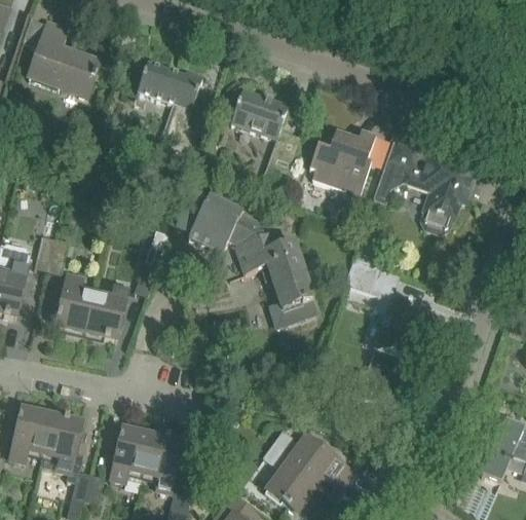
[(0,33),(8,9),(0,5),(0,33)]
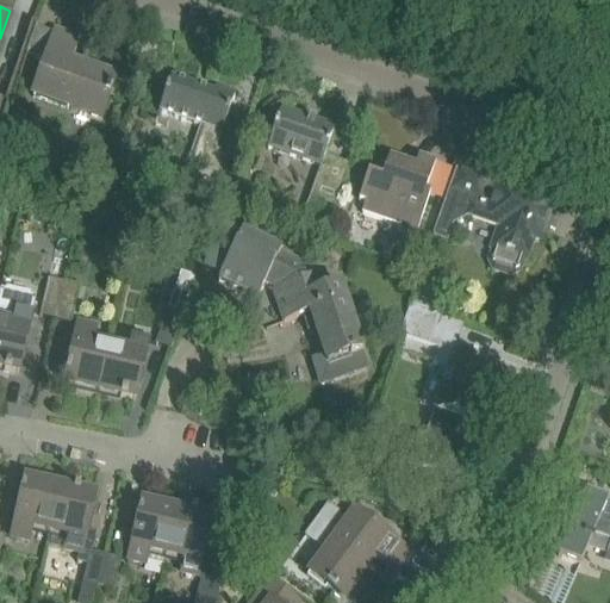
[(35,19),(25,49),(44,56),(31,92),(67,104),(69,99),(100,110),(106,89),(109,91),(114,74),(80,62),(79,67),(68,63),(79,35),(55,26),(54,29),(36,23),(36,20),(35,19)]
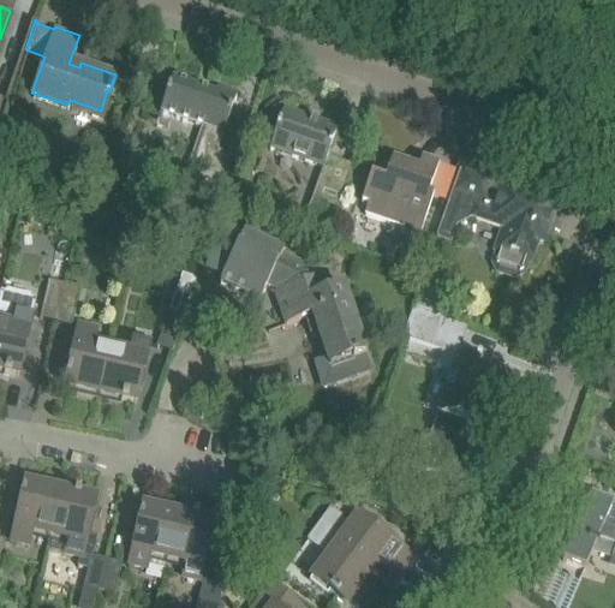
[(171,73),(159,108),(201,123),(203,123),(197,141),(207,144),(197,172),(230,184),(240,154),(216,145),(237,89),(216,83),(215,88),(171,73)]
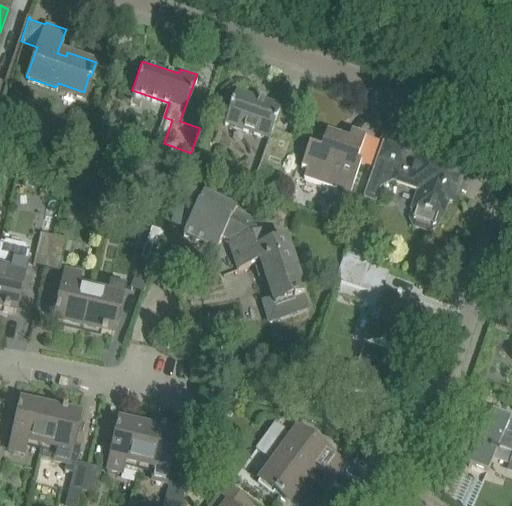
[(235,87),(224,120),(268,135),(258,164),(261,165),(256,180),(273,186),(291,133),(272,126),(280,103),(264,97),(264,96),(263,96),(263,97),(259,95),(259,94),(258,95),(235,87)]
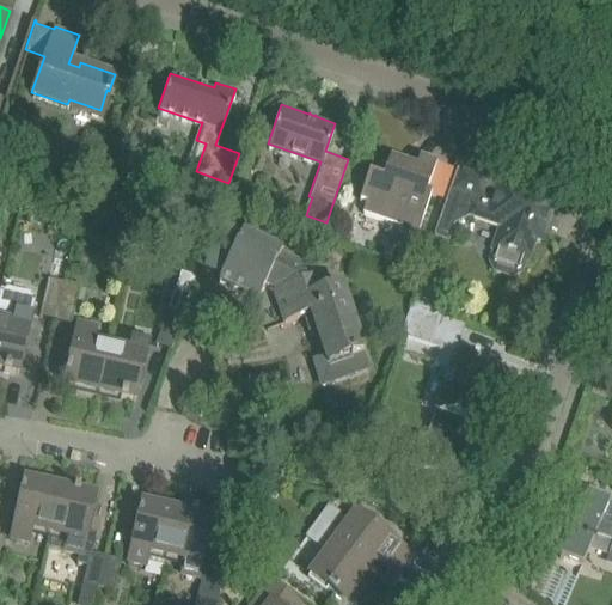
[(368,169),(359,196),(365,199),(362,208),(401,222),(399,228),(415,233),(430,190),(426,189),(436,159),(418,152),(415,163),(390,153),(383,173),(368,169)]
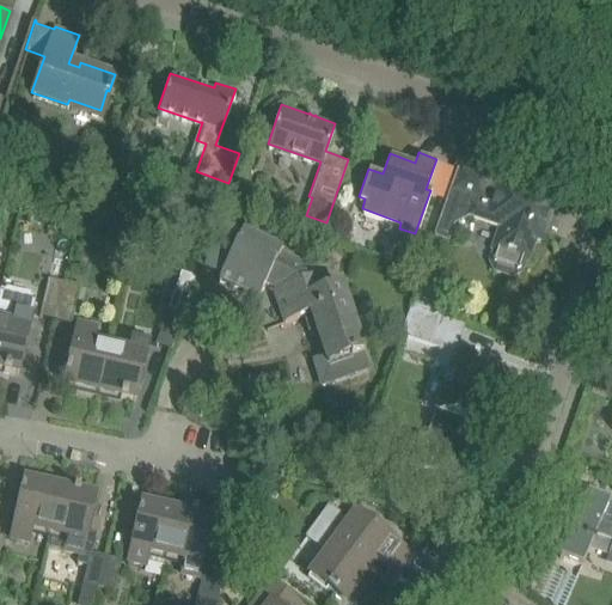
[(446,195),(433,233),(447,238),(453,219),(471,212),(501,222),(493,244),(495,245),(491,257),(495,264),(512,270),(520,267),(524,255),(526,255),(533,233),(539,236),(552,199),(499,179),(497,181),(490,178),(490,177),(489,177),(471,171),(471,170),(457,165),(446,195)]
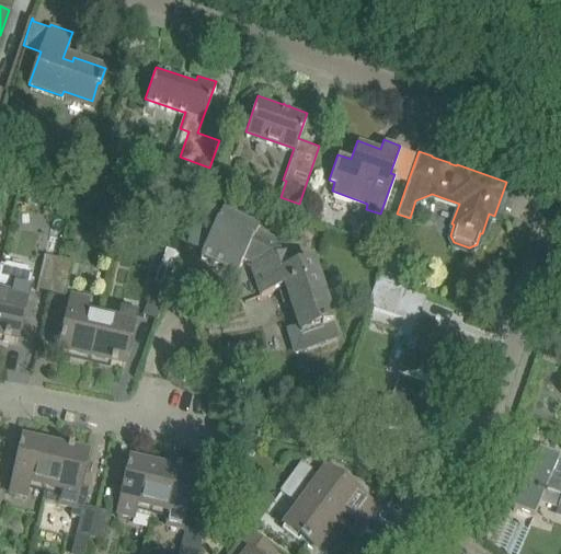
[(221,207),(199,252),(201,253),(237,269),(239,264),(242,256),(251,260),(262,291),(284,284),(300,332),(301,331),(306,347),(339,336),(333,322),(334,321),(324,292),(325,292),(320,278),(319,278),(312,257),(311,258),(292,266),(286,252),(281,254),(278,247),(272,244),(253,235),(258,227),(258,224),(256,224),(222,208),(221,207)]
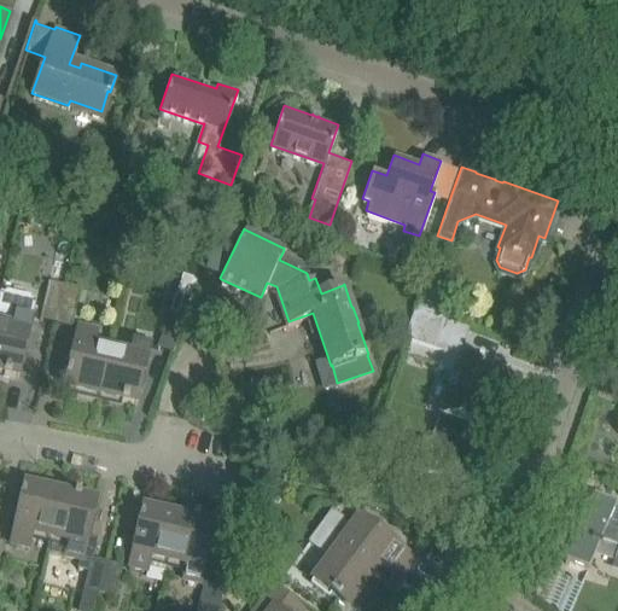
[(48,279),(40,315),(56,319),(64,283),(48,279)]
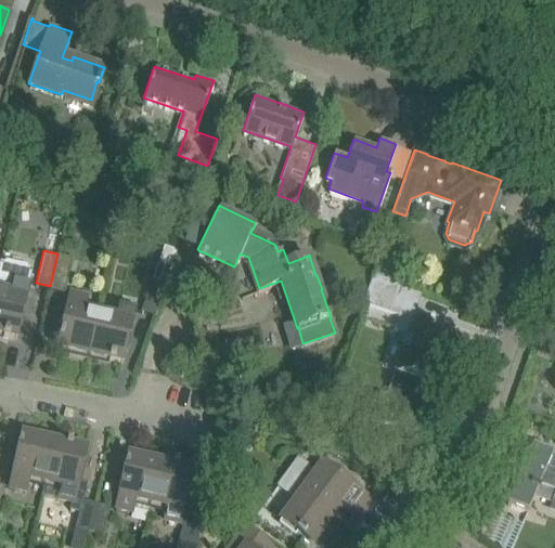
[(57,253),(50,286),(64,290),(72,257),(57,253)]
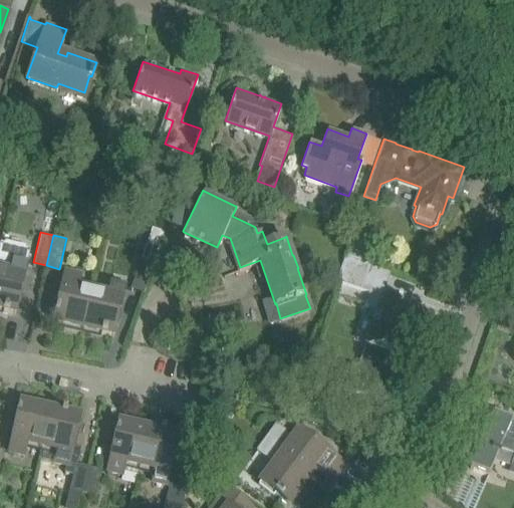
[(0,239),(0,305),(3,306),(3,308),(8,309),(8,307),(15,309),(26,261),(30,247),(25,246),(26,243),(4,238),(3,240),(0,239)]
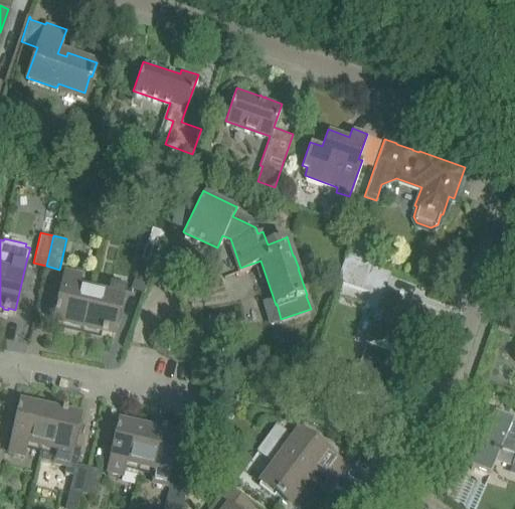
[(345,252),(337,278),(361,287),(370,262),(346,253),(345,252)]
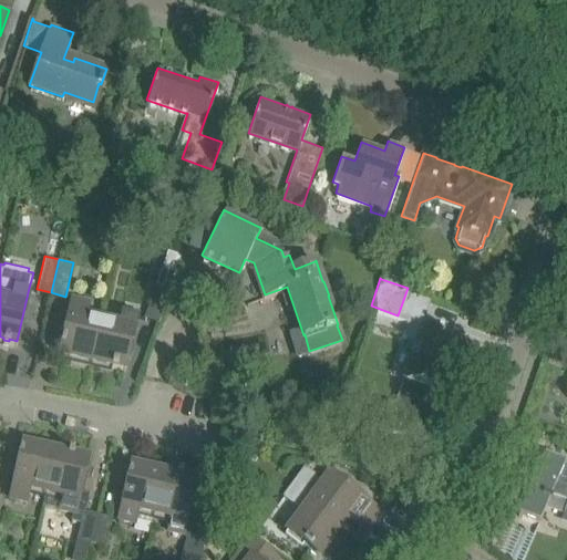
[(155,282),(143,314),(158,320),(169,288),(155,282)]
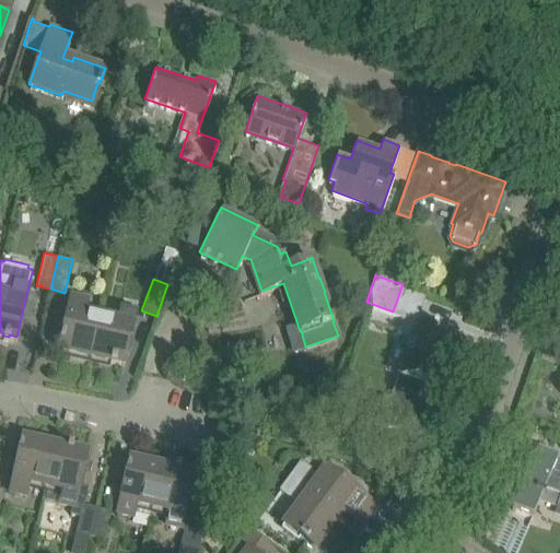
[(60,338),(59,346),(92,354),(101,314),(82,309),(85,297),(72,294),(62,333),(60,332),(59,338),(60,338)]
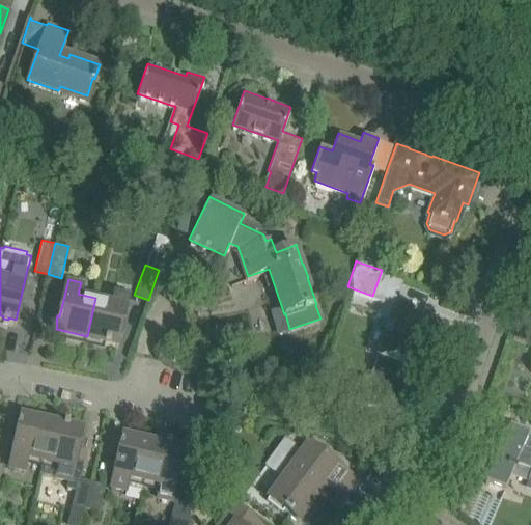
[(95,298),(87,336),(104,340),(104,341),(109,342),(109,341),(116,342),(128,293),(114,288),(111,302),(95,298)]
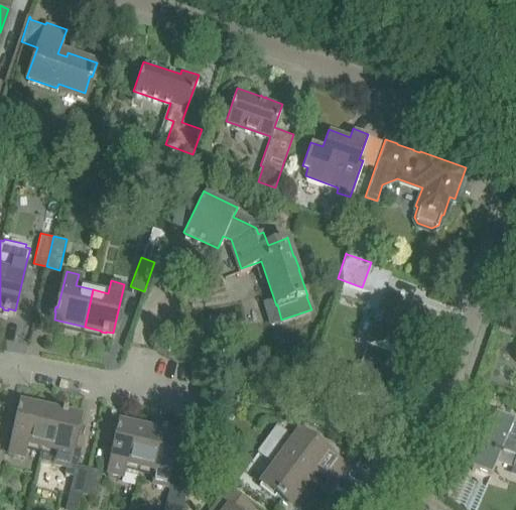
[(353,361),(345,385),(386,399),(387,400),(404,350),(403,350),(402,353),(395,351),(396,348),(406,320),(414,323),(420,305),(384,292),(371,288),(370,289),(365,303),(378,308),(359,363),(353,361)]
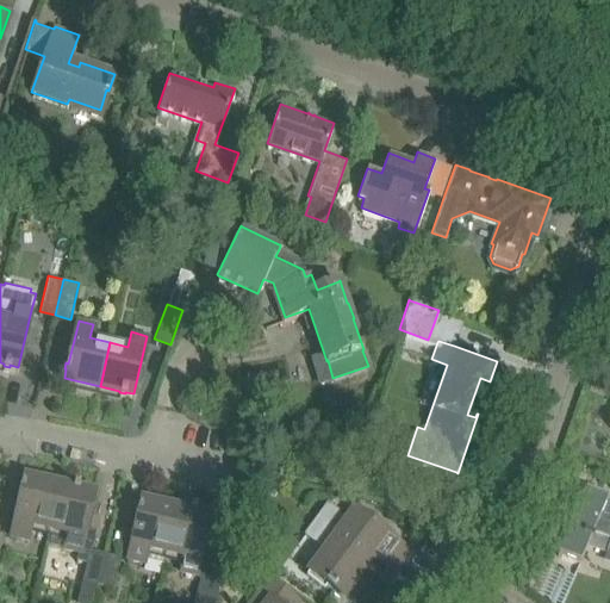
[(365,448),(358,467),(372,473),(379,454),(365,448)]
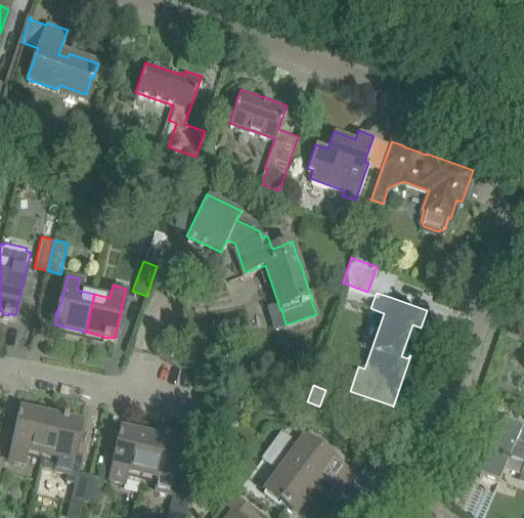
[(17,420),(10,458),(24,461),(27,447),(42,451),(50,414),(20,407),(18,415),(17,415),(16,420),(17,420)]
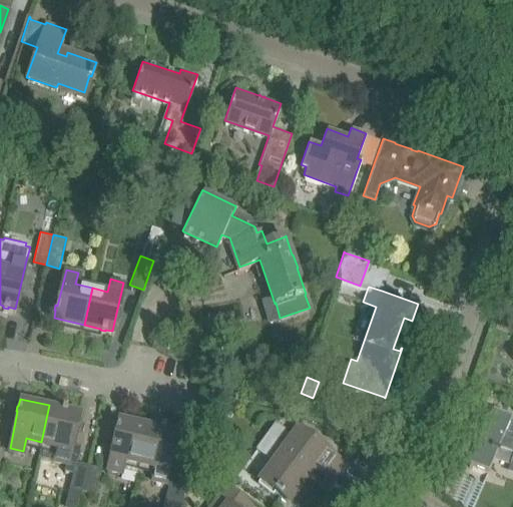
[(41,442),(38,454),(65,460),(64,468),(72,470),(64,506),(67,506),(77,506),(82,489),(88,462),(77,459),(81,443),(80,443),(79,445),(72,443),(79,412),(66,409),(66,408),(61,407),(61,408),(49,405),(41,442)]
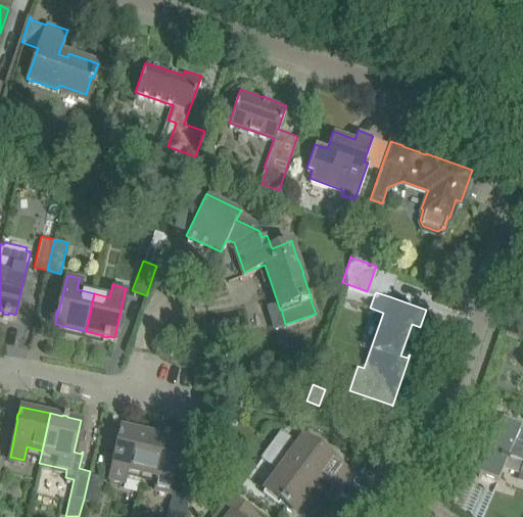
[(502,417),(478,472),(496,480),(504,464),(507,456),(522,461),(522,464),(521,470),(520,472),(522,472),(522,425),(521,425),(502,417)]
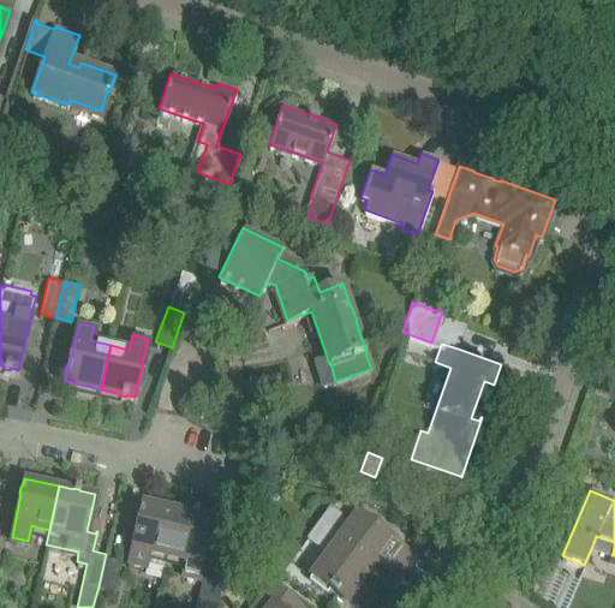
[(138,516),(127,561),(144,566),(147,560),(165,565),(166,558),(178,510),(142,501),(141,511),(138,510),(137,516),(138,516)]
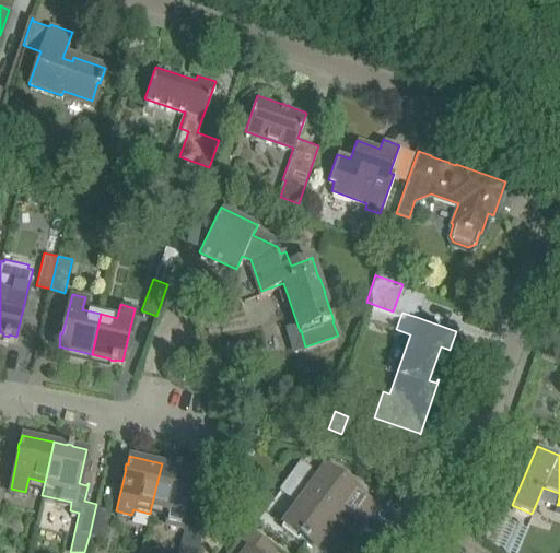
[(300,460),(287,480),(304,493),(303,494),(306,497),(288,524),(300,532),(299,533),(315,545),(335,519),(336,517),(333,514),(339,505),(361,522),(375,504),(340,478),(347,469),(330,457),(324,467),(324,466),(323,468),(319,472),(318,473),(301,460),(300,460)]
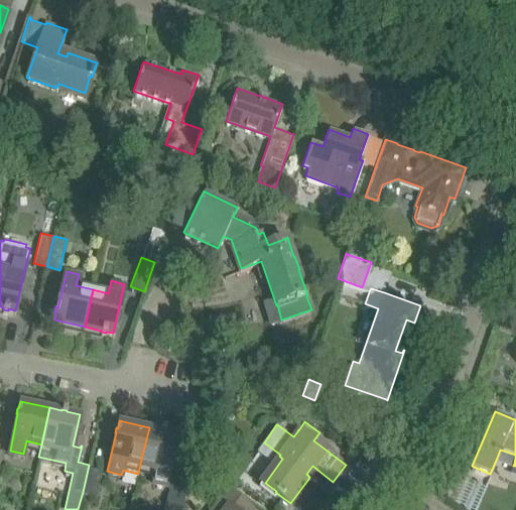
[(149,427),(139,468),(154,472),(152,482),(169,486),(163,509),(180,509),(194,459),(181,457),(180,462),(172,460),(178,434),(165,431),(165,430),(160,428),(160,429),(149,427)]
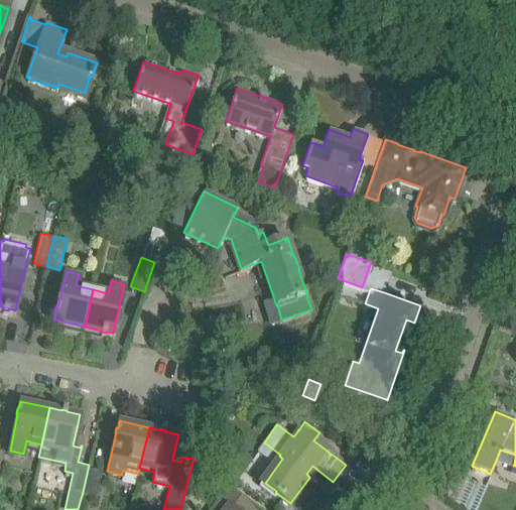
[(89,465),(83,492),(96,494),(102,468),(89,465)]
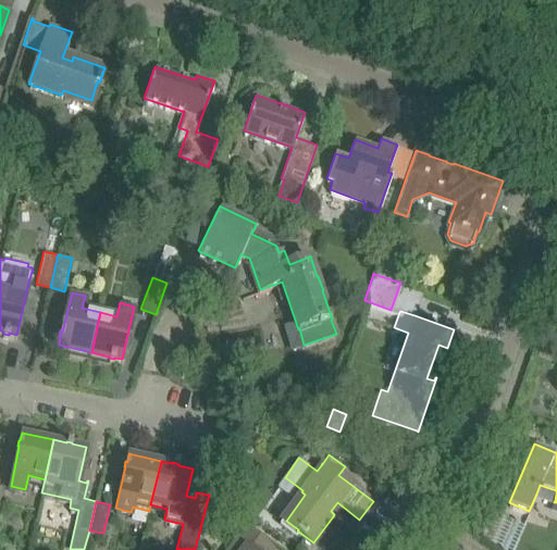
[(269,549),(273,545),(245,525),(230,545),(236,549),(269,549)]
